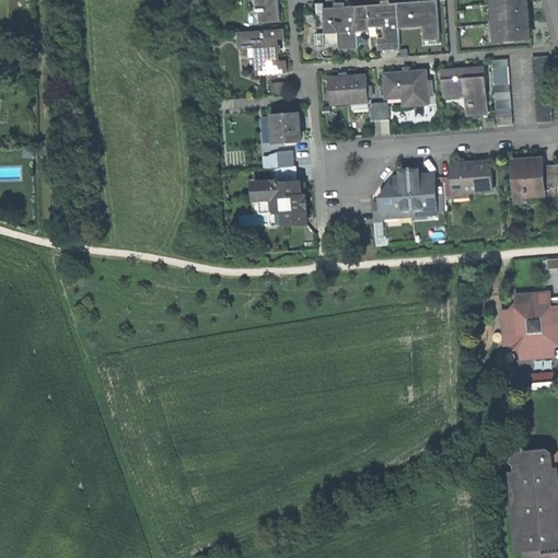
[(277,0),(259,0),(260,1),(264,1),(264,8),(257,9),(258,22),(279,21),(277,0)]
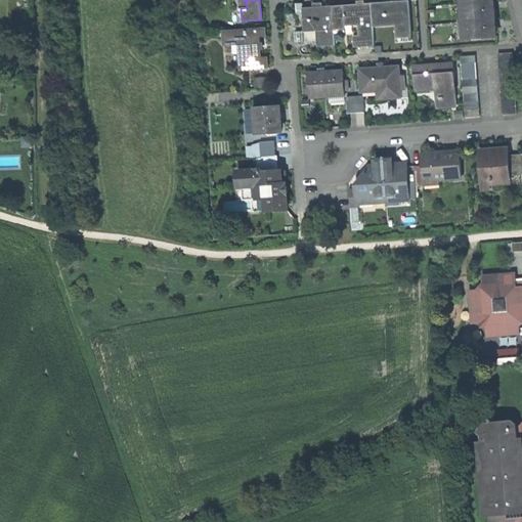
[(403,0),(371,2),(373,25),(394,24),(395,33),(409,32),(407,0),(403,0)]
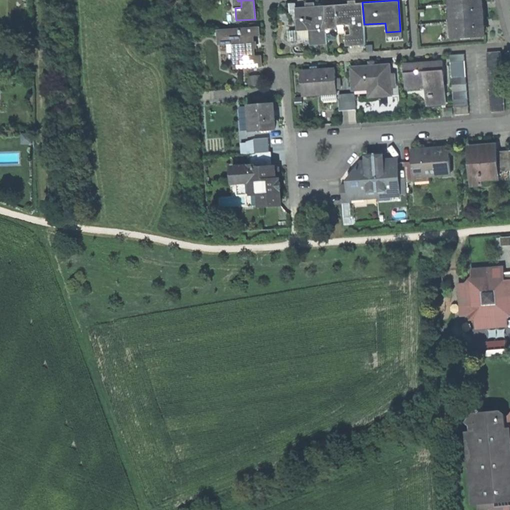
[(481,0),(449,0),(452,36),(484,34),(481,0)]
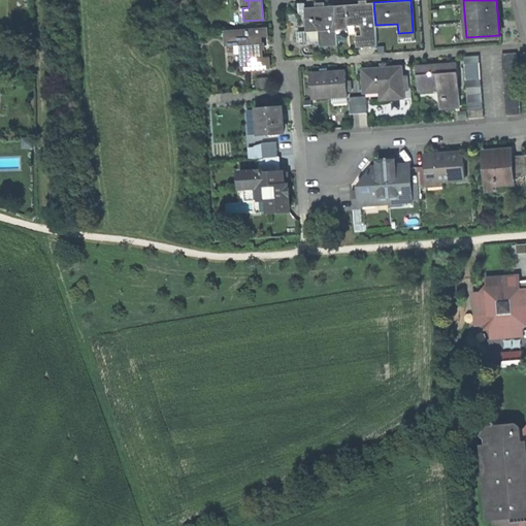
[(335,5),(336,22),(347,21),(347,26),(360,25),(361,34),(355,34),(356,46),(376,45),(375,25),(373,2),(335,5)]
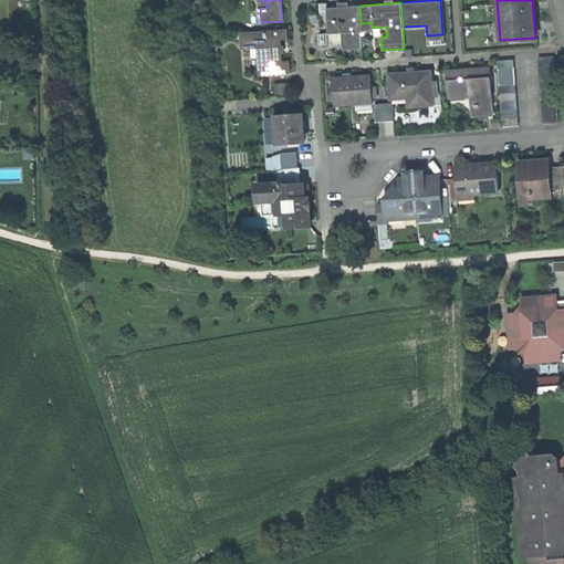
[(359,6),(326,7),(327,33),(344,32),(345,49),(362,48),(361,23),(359,6)]
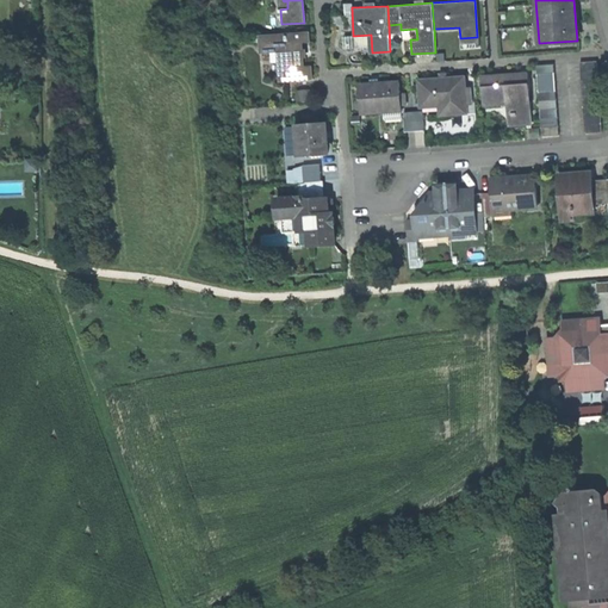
[(308,31),(259,35),(260,50),(281,49),(283,60),(278,61),(279,79),(311,78),(311,64),(304,66),(303,42),(309,41),(308,31)]
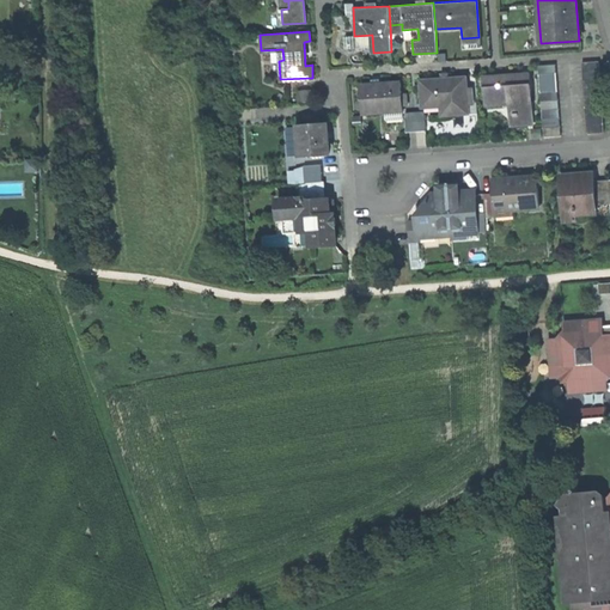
[(598,60),(581,61),(581,69),(598,68),(598,60)]
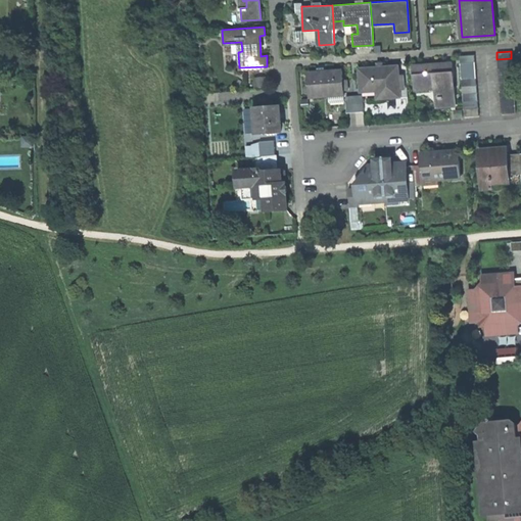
[(460,62),(475,61),(474,53),(459,54),(460,62)]
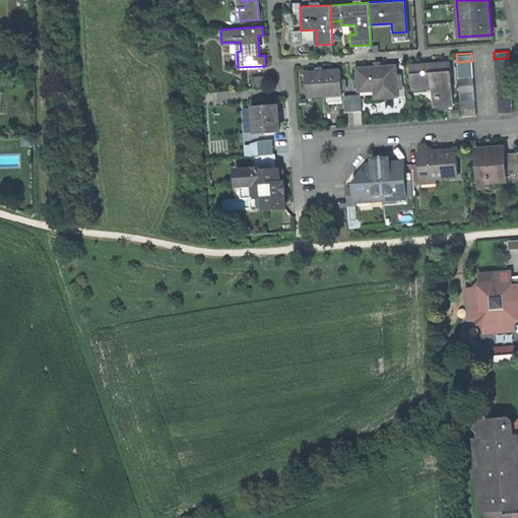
[(508,58),(494,59),(495,66),(509,65),(508,58)]
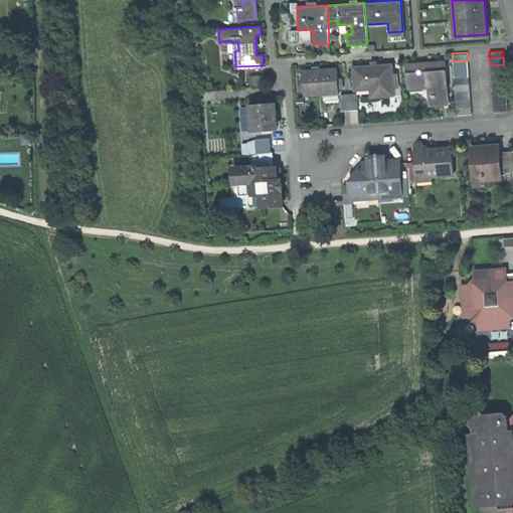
[(454,69),(468,68),(468,60),(453,61),(454,69)]
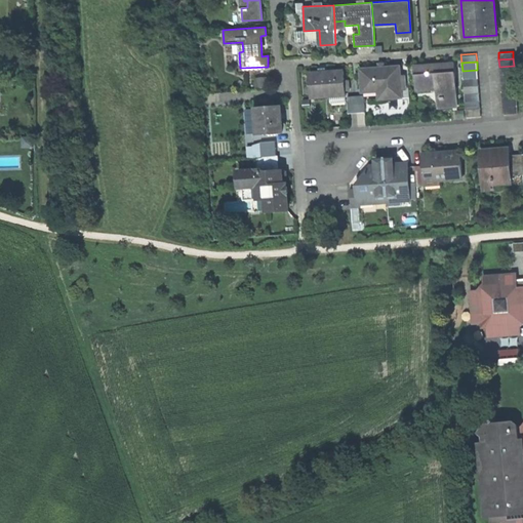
[(449,104),(455,104),(453,71),(448,72),(447,63),(414,65),(415,89),(443,87),(444,96),(437,96),(437,108),(449,107),(449,104)]
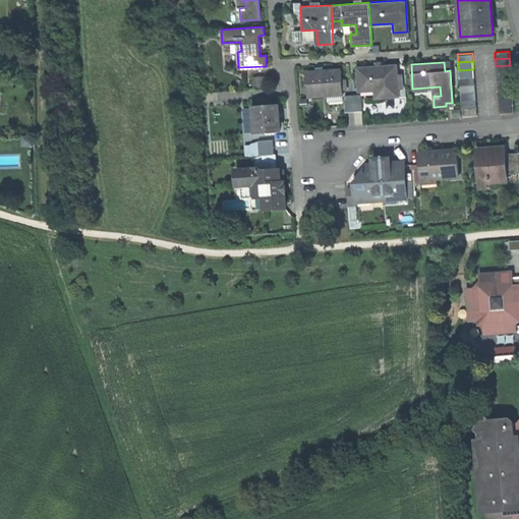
[(511,73),(510,65),(496,66),(496,74),(511,73)]
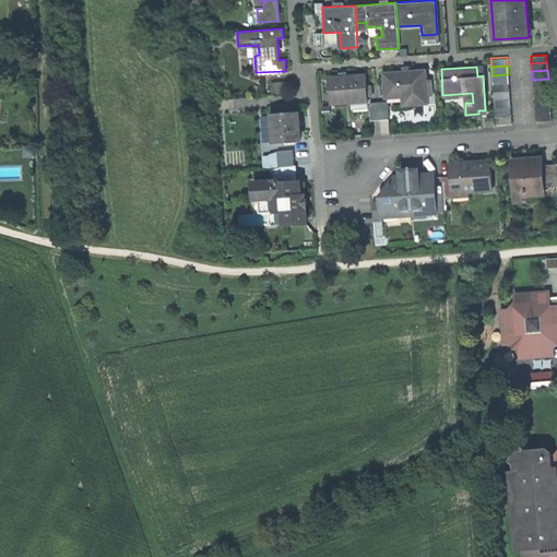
[(384,74),(386,97),(410,95),(411,103),(426,103),(424,71),(384,74)]
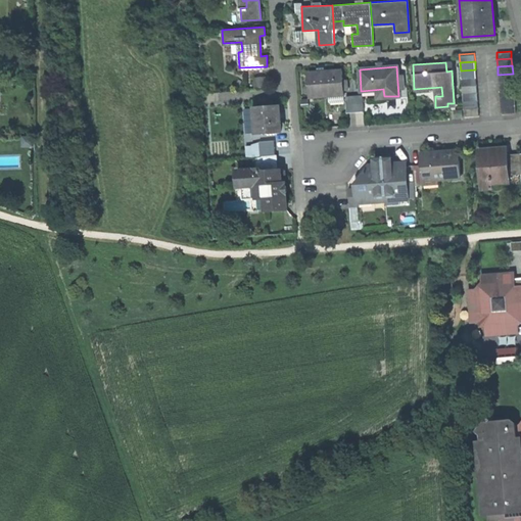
[(461,78),(476,77),(475,69),(461,70),(461,78)]
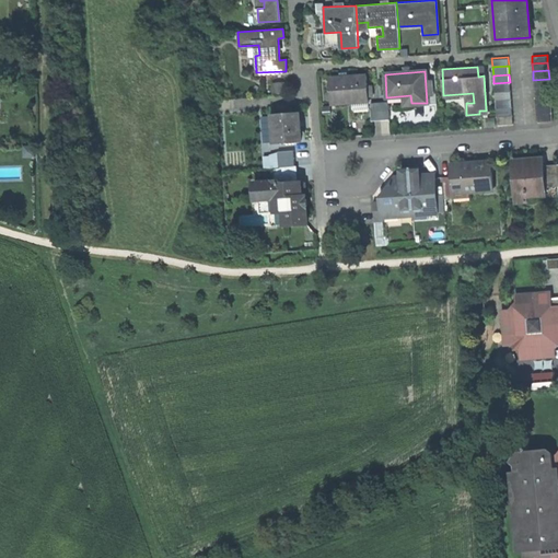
[(365,76),(329,78),(330,102),(367,100),(365,76)]
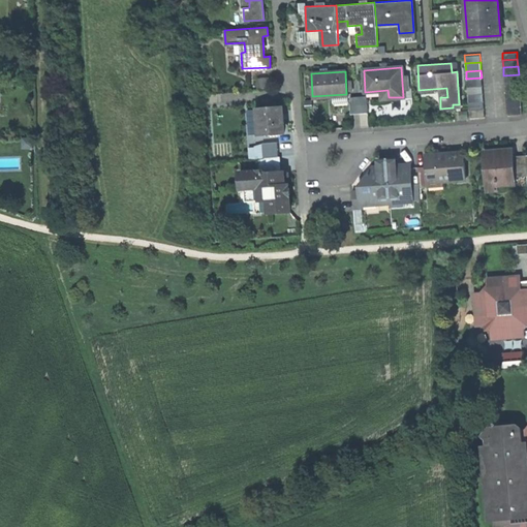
[(519,83),(519,74),(503,75),(504,83),(519,83)]
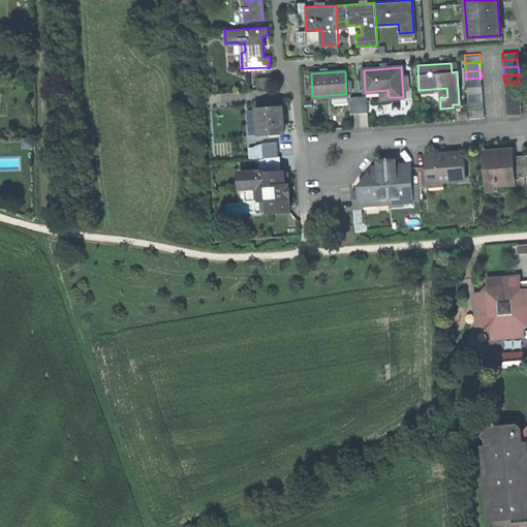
[(467,87),(482,86),(482,78),(466,79),(467,87)]
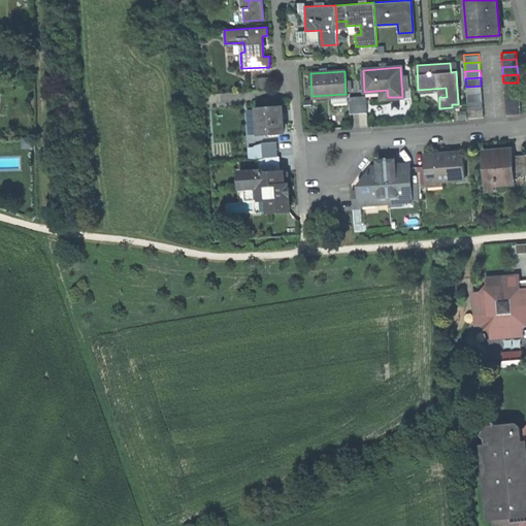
[(518,83),(503,83),(503,91),(519,90),(518,83)]
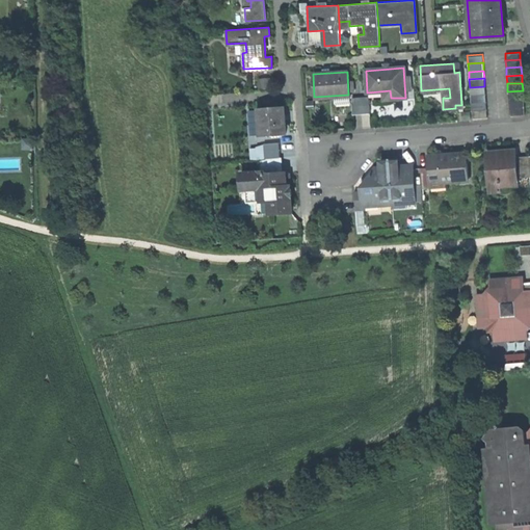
[(471,95),(485,94),(484,86),(470,87),(471,95)]
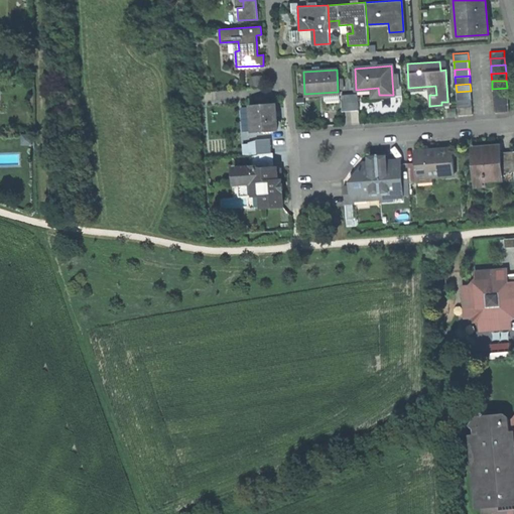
[(507,88),(492,89),(493,96),(507,95),(507,88)]
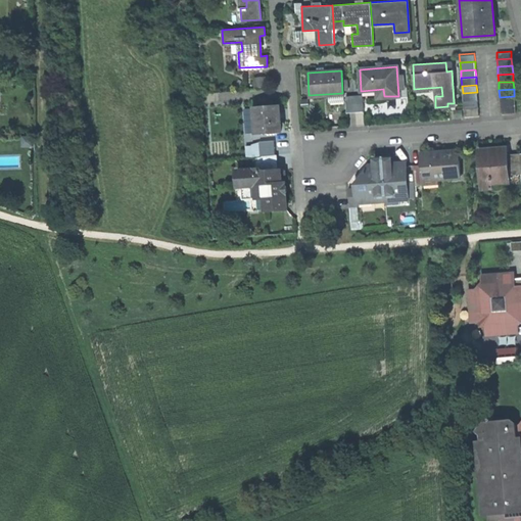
[(463,101),(477,100),(477,92),(463,93),(463,101)]
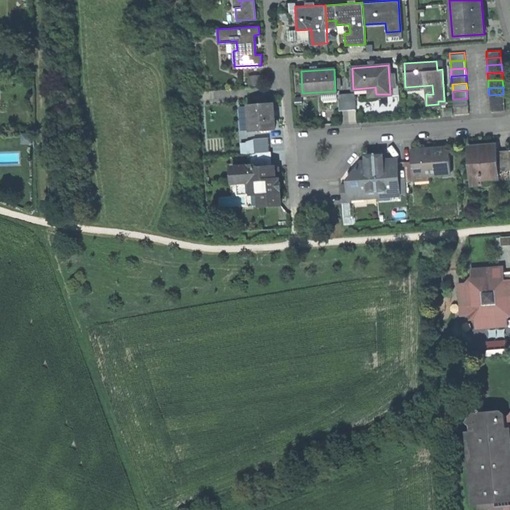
[(354,92),(346,93),(348,109),(355,109),(354,92)]
